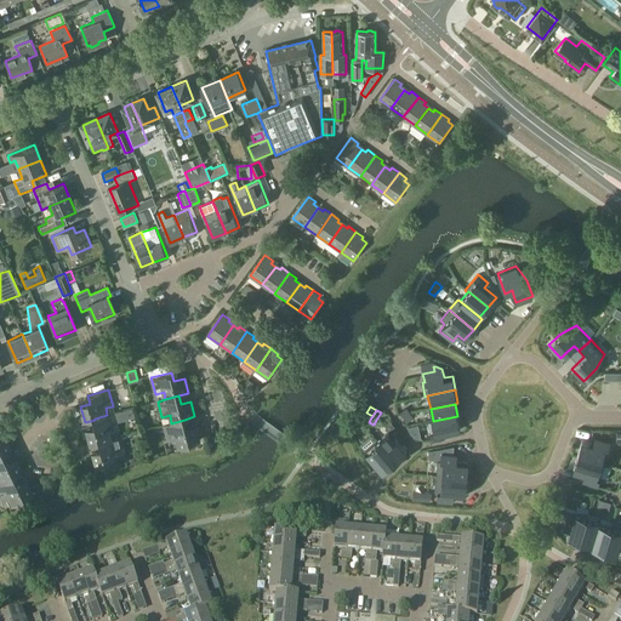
[(101,442),(113,439),(112,432),(119,429),(115,414),(107,415),(95,419),(95,420),(96,427),(86,429),(90,445),(101,442)]
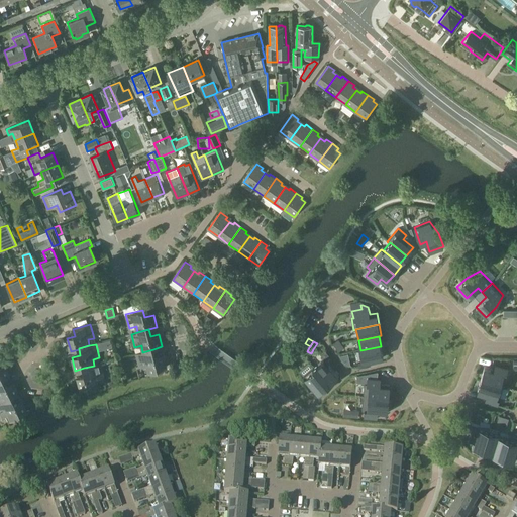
[(383,357),(381,346),(360,350),(363,359),(357,360),(359,367),(371,365),(370,360),(383,357)]
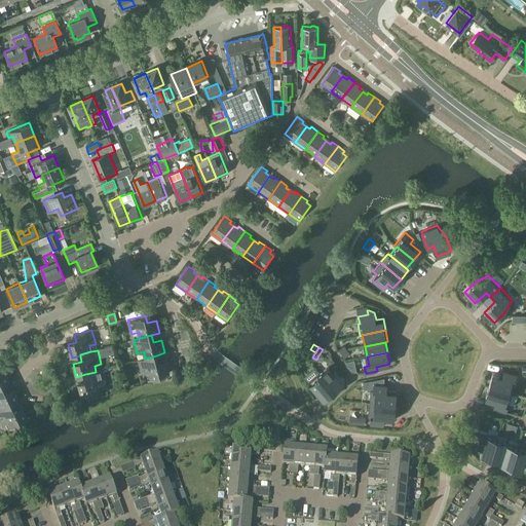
[(156,355),(145,359),(139,360),(142,374),(149,372),(151,378),(171,373),(166,360),(158,362),(156,355)]
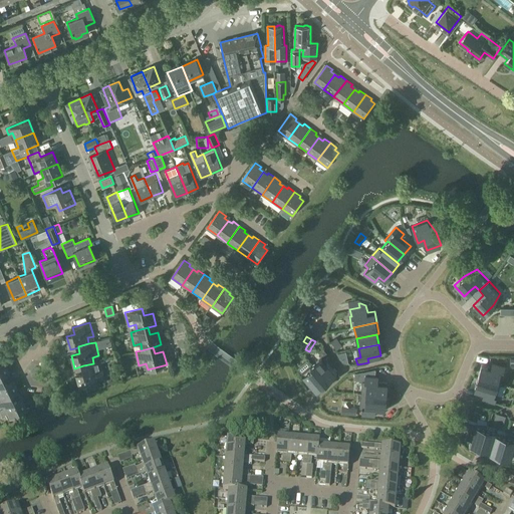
[(336,373),(323,357),(321,355),(314,361),(311,364),(326,382),(336,373)]
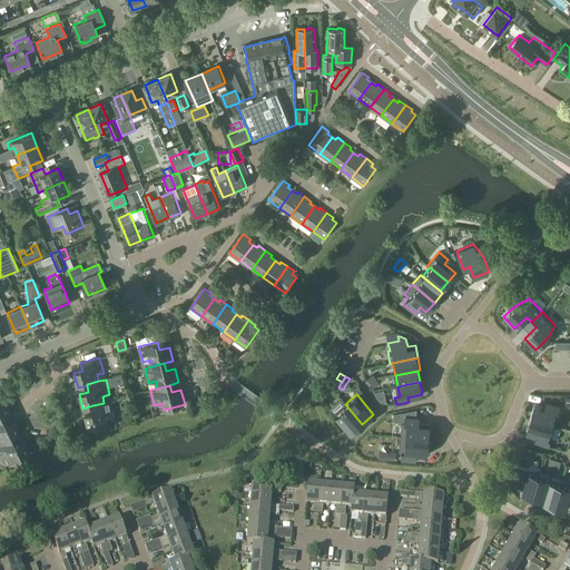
[(0,416),(1,416),(10,413),(5,400),(0,401),(0,416)]
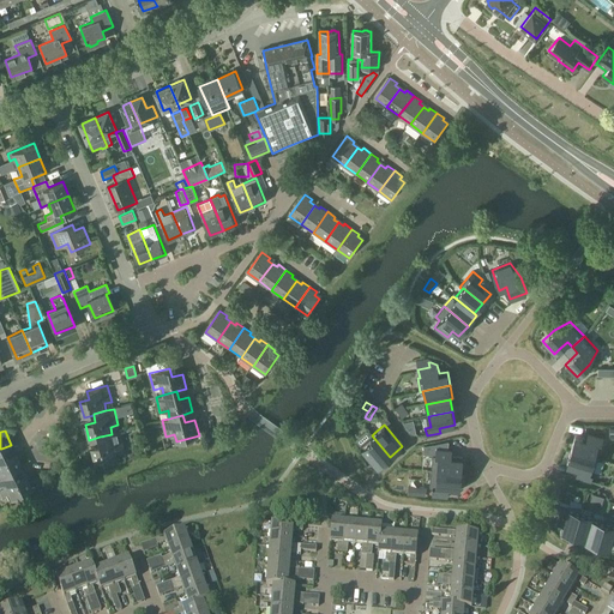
[(575,434),(571,451),(597,458),(603,435),(588,431),(587,438),(575,434)]
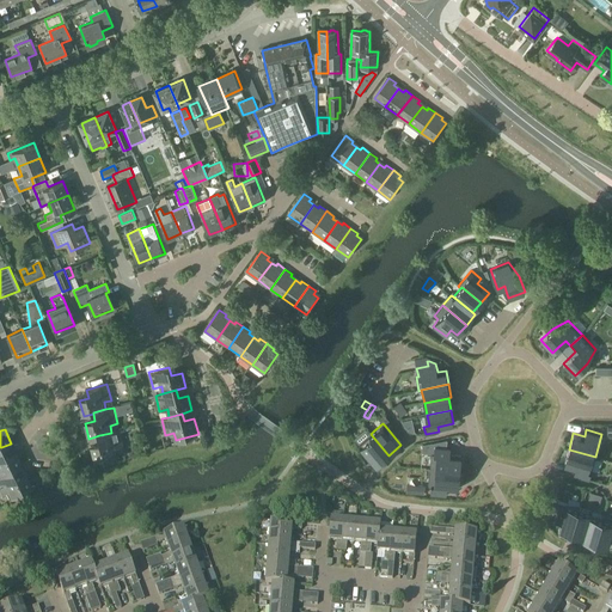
[(99,435),(102,444),(91,447),(96,461),(118,456),(116,448),(123,446),(120,430),(111,433),(99,435)]
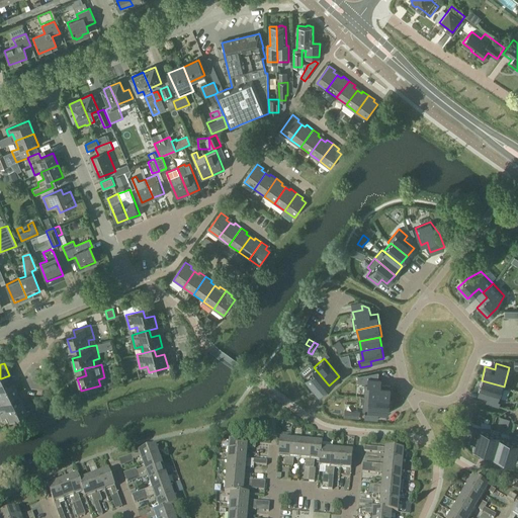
[(329,385),(314,367),(303,376),(312,386),(313,386),(319,394),(322,391),(329,385)]
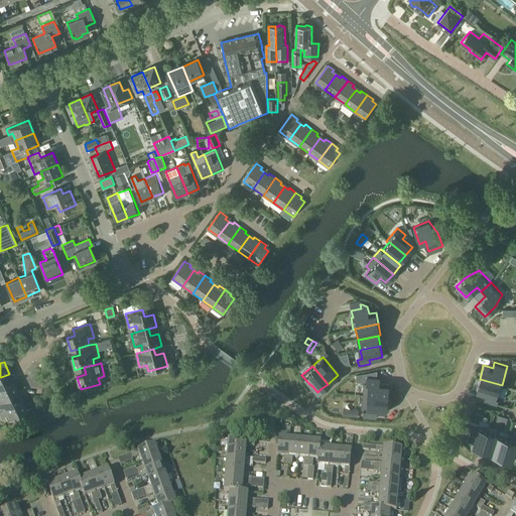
[(364,382),(362,395),(388,398),(389,384),(379,383),(380,376),(367,375),(366,382),(364,382)]
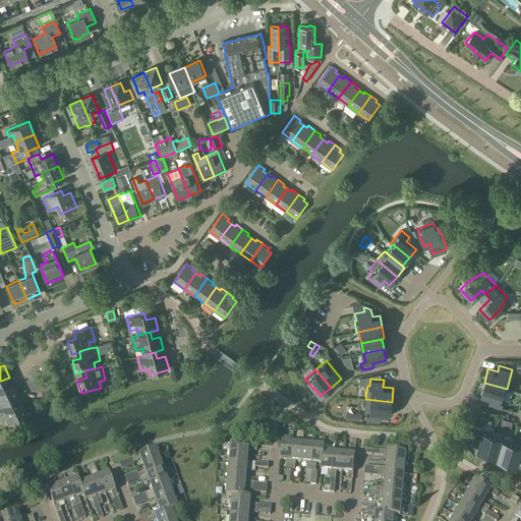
[(5,388),(1,381),(0,381),(0,404),(10,399),(18,396),(13,384),(5,388)]
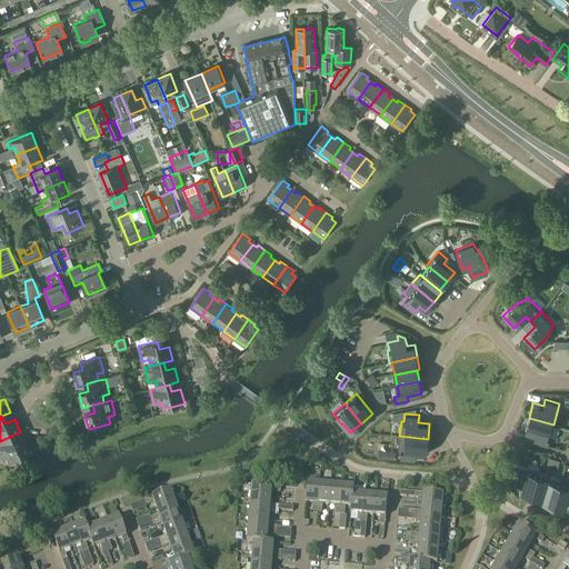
[(548,446),(553,425),(529,418),(525,432),(535,436),(533,441),(548,446)]
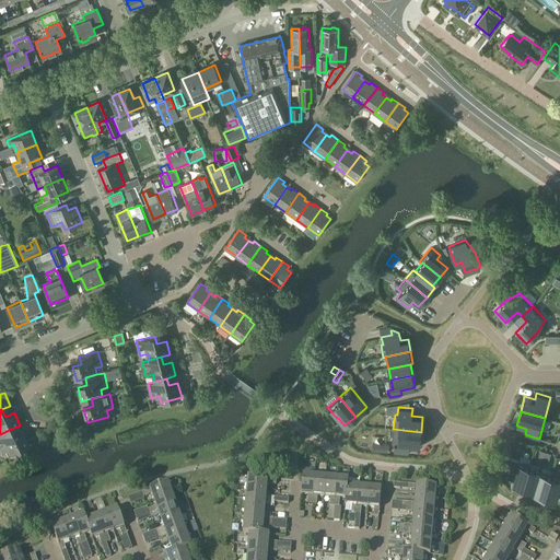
[(11,429),(0,434),(0,451),(0,452),(8,447),(10,454),(30,445),(23,432),(14,436),(11,429)]
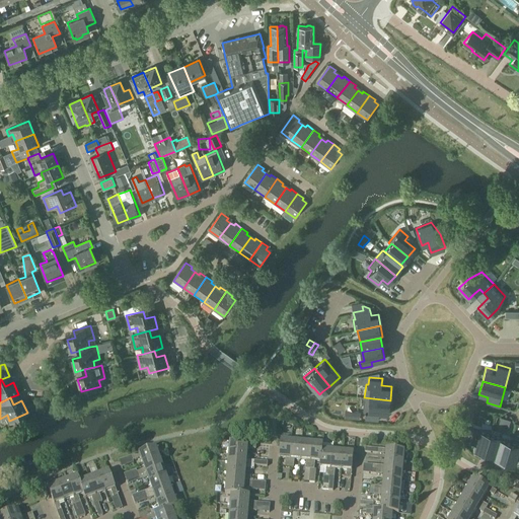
[(389,414),(390,400),(364,397),(363,412),(366,412),(365,419),(378,420),(379,413),(389,414)]
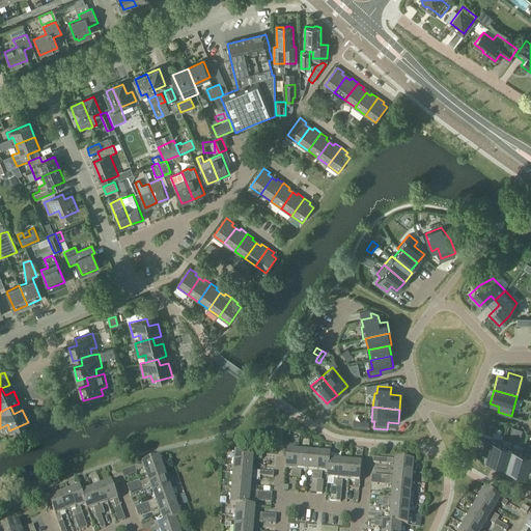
[(495,463),(501,442),(483,437),(479,450),(486,452),(484,459),(495,463)]
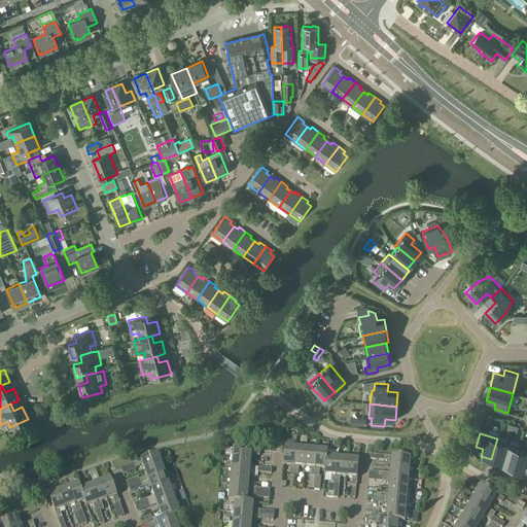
[(507,444),(508,444),(510,442),(497,438),(491,459),(502,462),(507,444)]
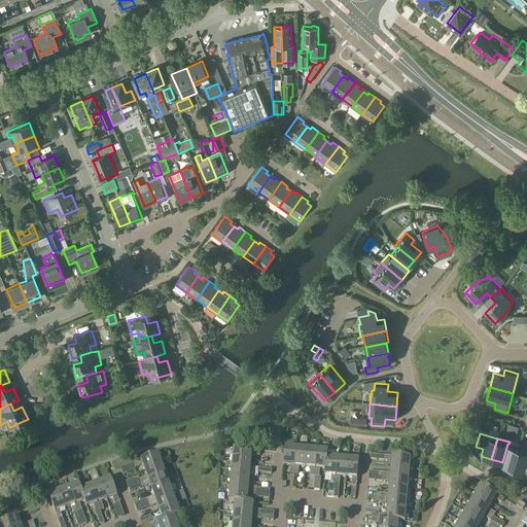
[(519,447),(518,447),(508,444),(507,444),(502,462),(501,464),(513,467),(519,447)]
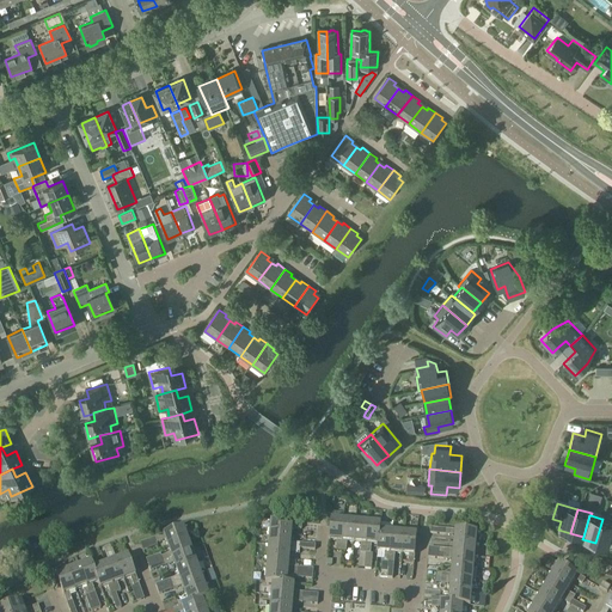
[(611,519),(603,516),(601,519),(603,519),(595,543),(609,546),(611,533),(611,519)]
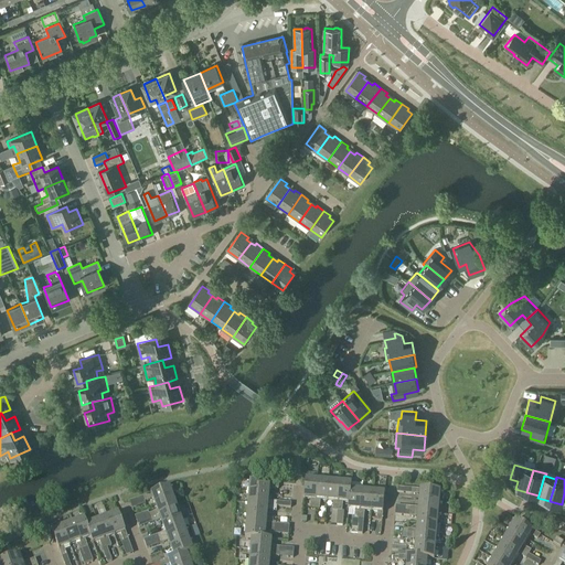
[(313,510),(317,481),(305,480),(304,500),(310,501),(309,510),(313,510)]
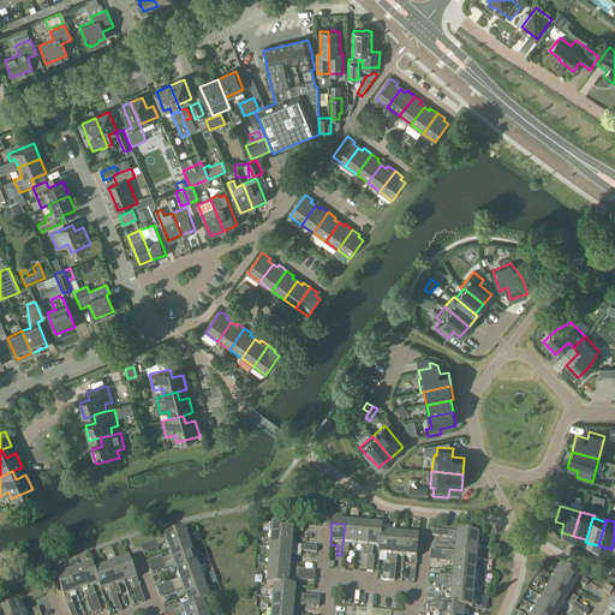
[(354,547),(357,525),(345,524),(341,555),(347,556),(348,547),(354,547)]
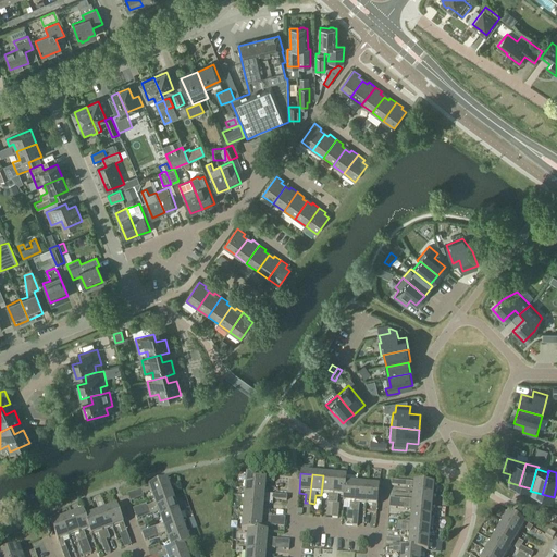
[(245,487),(264,489),(264,482),(274,483),(274,478),(265,477),(265,478),(246,475),(245,487)]
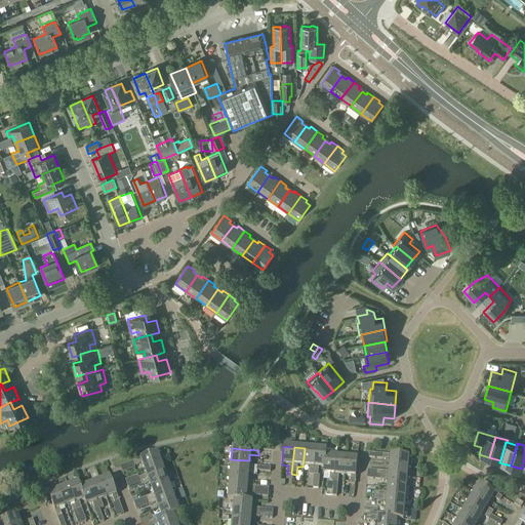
[(313,477),(315,449),(305,448),(303,467),(309,468),(309,475),(308,481),(312,481),(313,481),(313,477)]
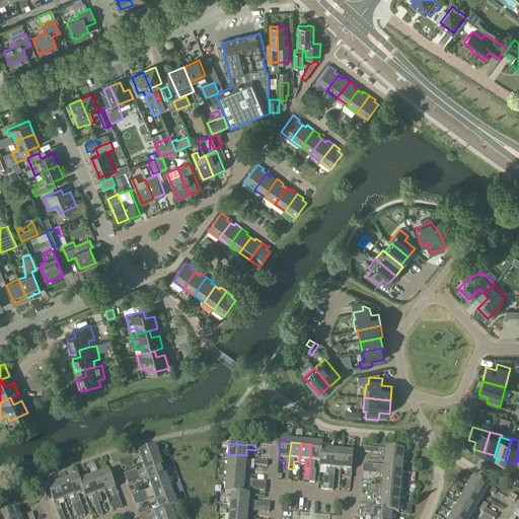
[(311,444),(309,471),(313,471),(314,462),(319,463),(320,457),(321,457),(321,451),(322,445),(311,444)]
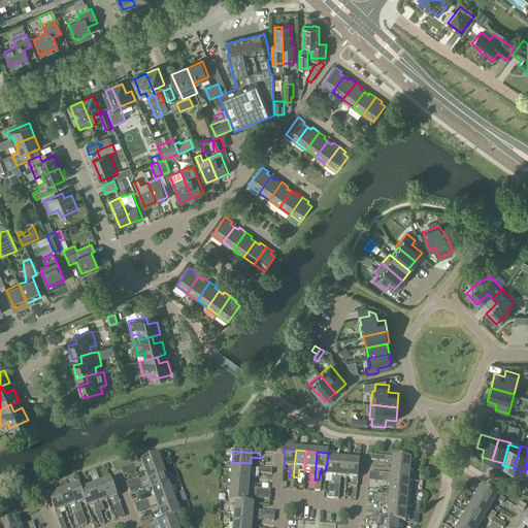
[(325,471),(325,477),(331,479),(331,487),(335,487),(337,460),(338,454),(328,453),(327,459),(327,465),(326,465),(325,471)]
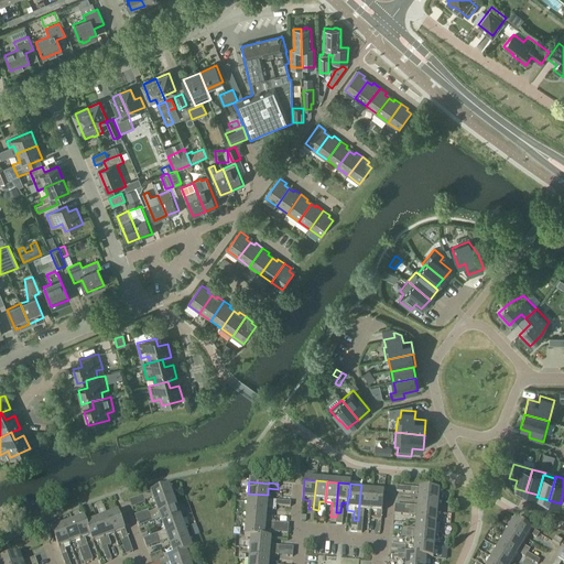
[(153,505),(173,498),(169,487),(150,494),(150,495),(142,497),(143,502),(152,499),(153,505)]
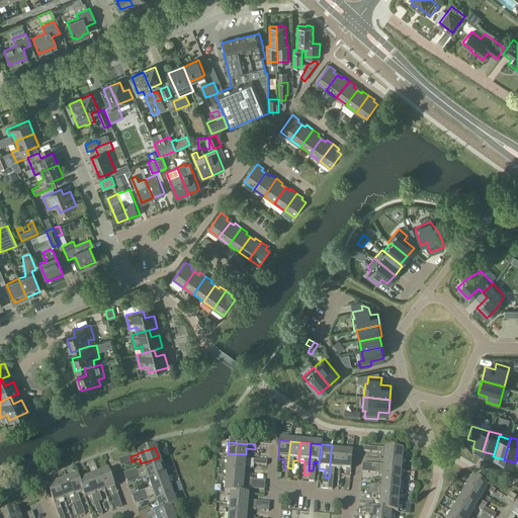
[(376,453),(376,454),(383,454),(383,460),(402,462),(403,451),(384,450),(376,449),(376,453)]
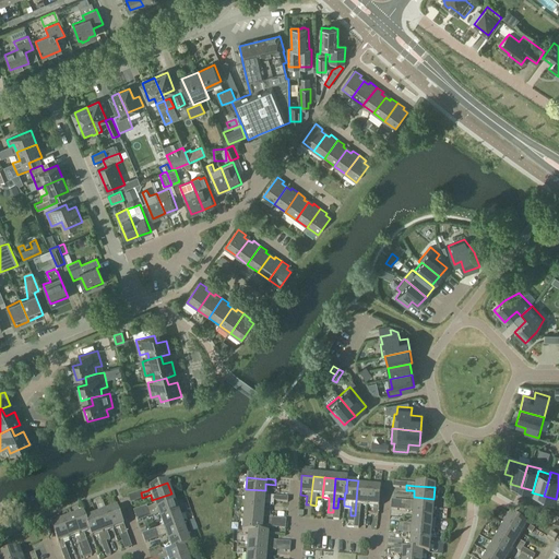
[(367,508),(368,488),(357,487),(355,515),(359,515),(360,507),(367,508)]
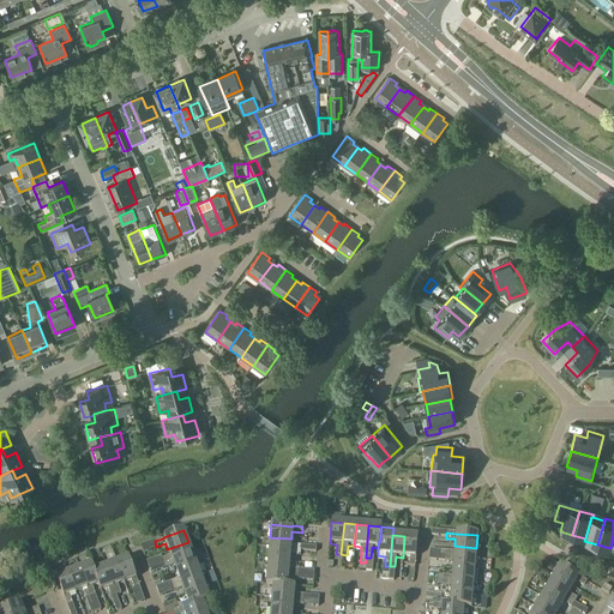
[(404,536),(403,558),(410,558),(409,567),(414,567),(415,559),(417,537),(404,536)]
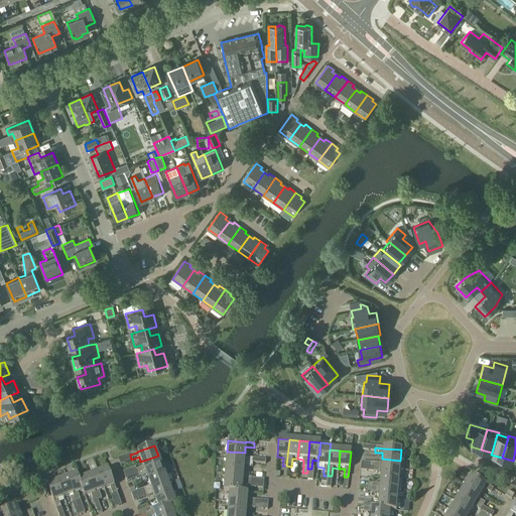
[(227,452),(227,462),(252,464),(253,460),(244,459),(245,453),(227,452)]
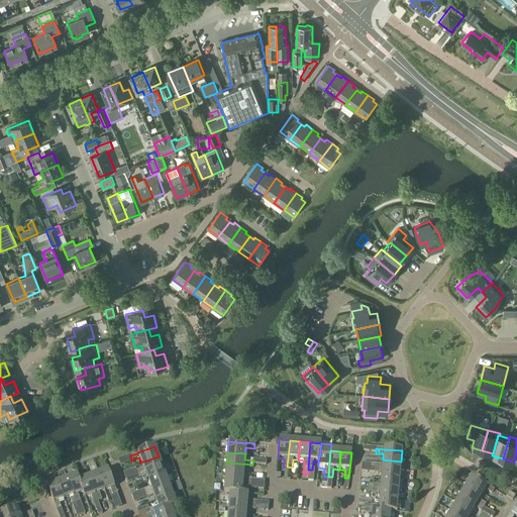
[(137,476),(162,467),(159,456),(140,462),(143,469),(135,472),(137,476)]
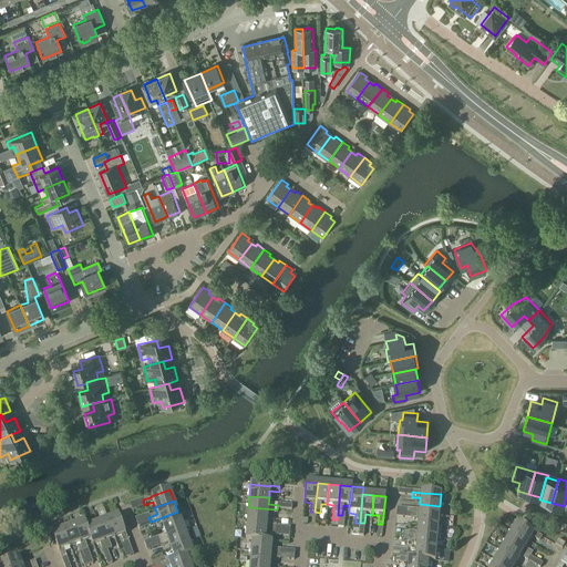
[(406,509),(405,514),(410,515),(419,515),(439,517),(440,506),(420,504),(419,511),(406,509)]
